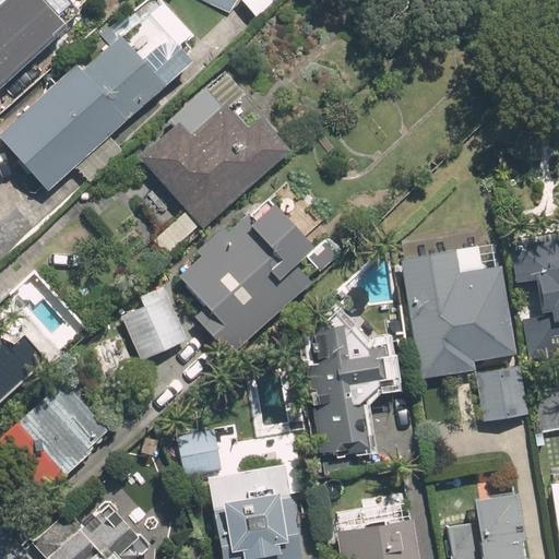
[(0,0),(0,82),(79,11),(68,0),(0,0)]
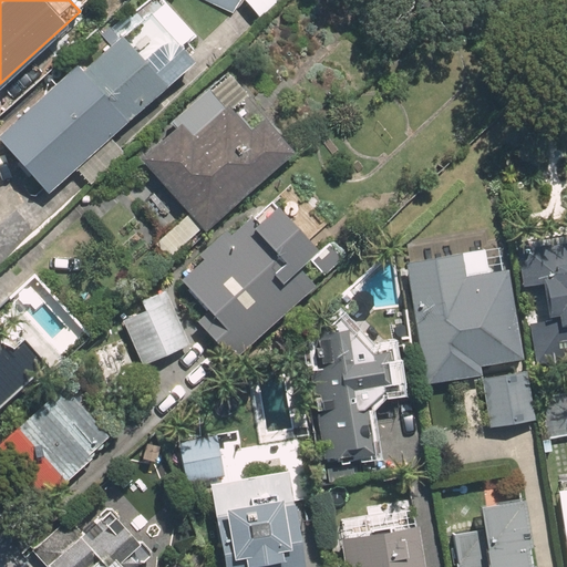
[(205,0),(232,14),(238,0),(205,0)]
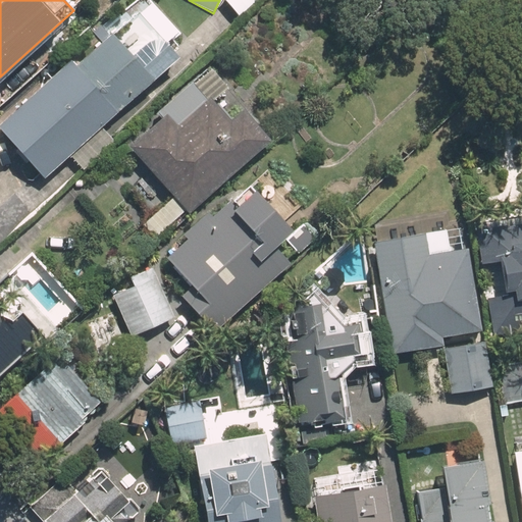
[(99,125),(175,57),(137,13),(77,66),(72,60),(0,126),(0,132),(42,178),(68,154),(80,167),(111,139),(99,125)]
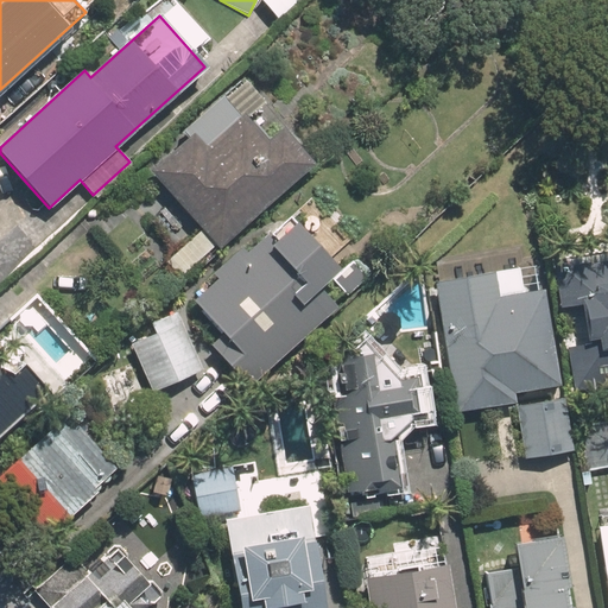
[(219,247),(310,164),(233,80),(177,132),(182,137),(146,169),(169,192),(143,217),(169,245),(194,221),(219,247)]
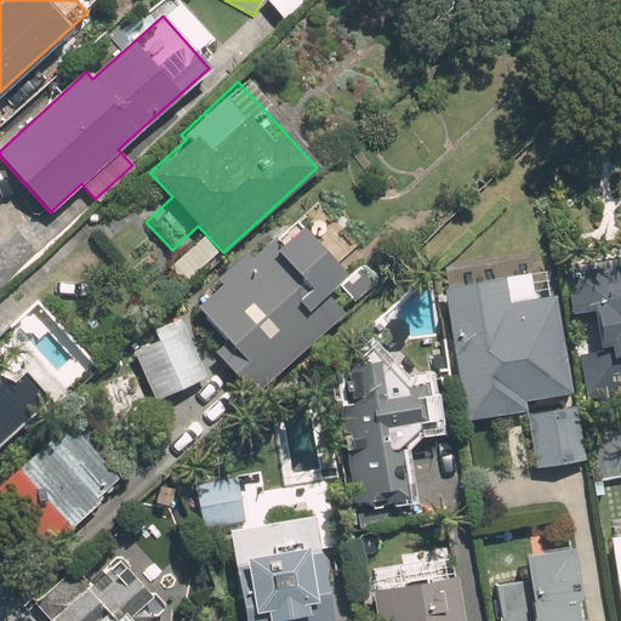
[(343,278),(292,223),(273,241),(271,239),(246,261),(241,255),(214,280),(218,286),(193,309),(224,345),(212,354),(252,399),(342,317),(323,296),(335,285),(351,303),(371,284),(355,267),(343,278)]
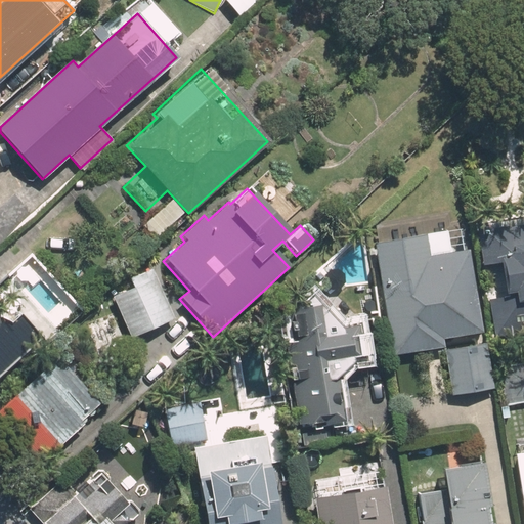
[(523,331),(523,216),(521,217),(479,224),(481,230),(477,231),(482,265),(499,263),(506,298),(488,301),(494,336),(523,331)]
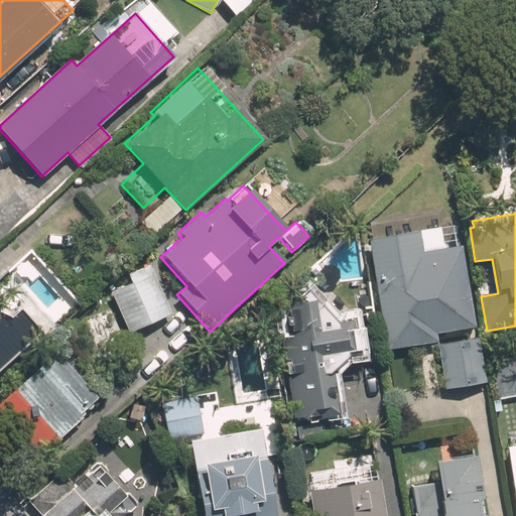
[(417,235),(370,242),(388,352),(435,344),(433,336),(473,330),(460,250),(449,252),(421,257),(417,235)]
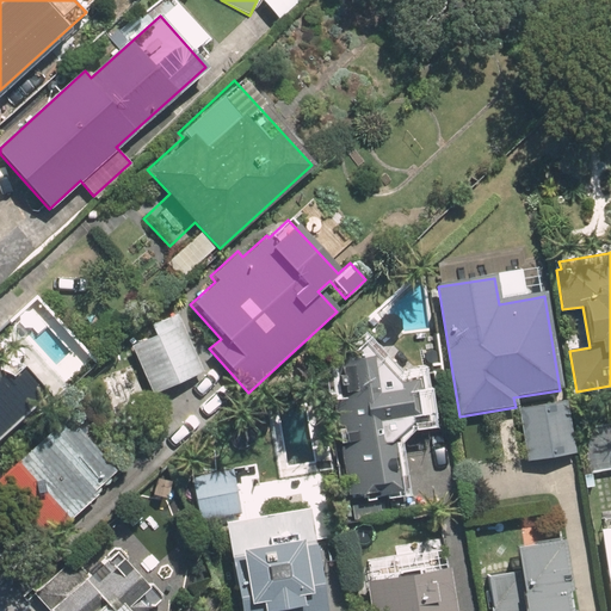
[(127,340),(152,395),(203,374),(178,316),(127,340)]
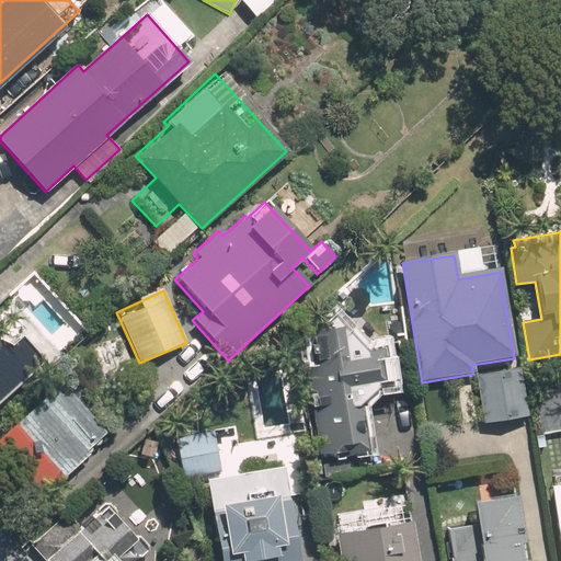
[(347,328),(334,315),(328,322),(299,327),(320,454),(332,451),(333,457),(368,450),(358,392),(391,387),(385,347),(368,351),(347,328)]
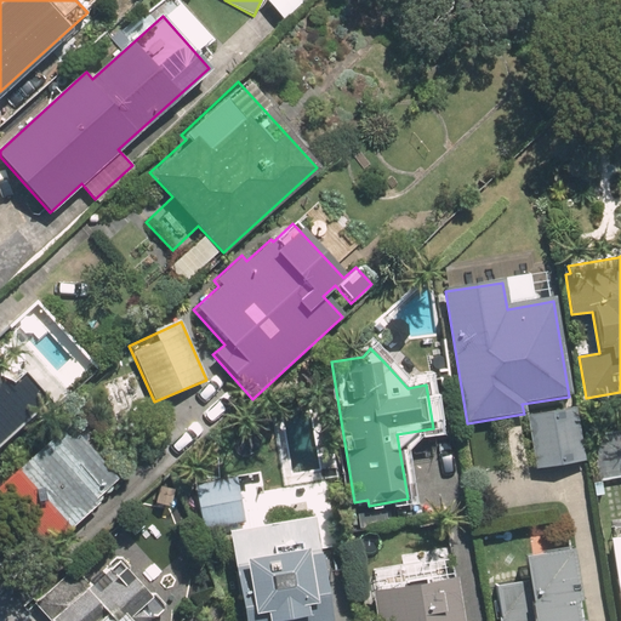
[(0,445),(50,402),(5,353),(0,357),(0,445)]
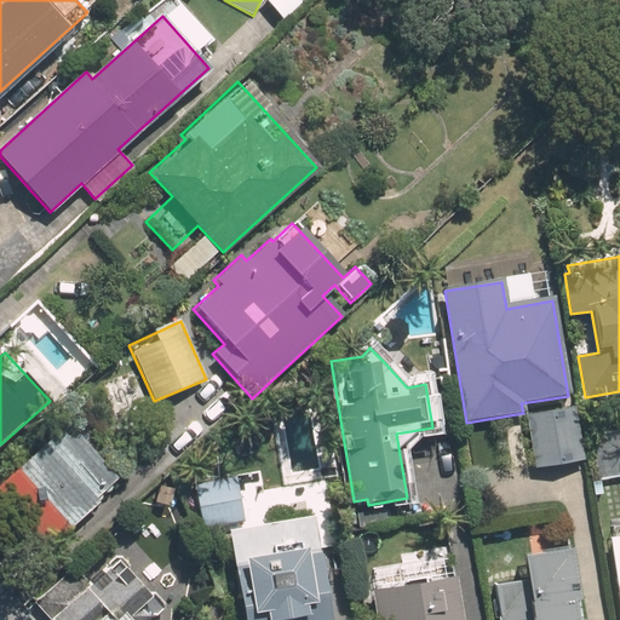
[(149,409),(133,369),(96,385),(113,425),(149,409)]
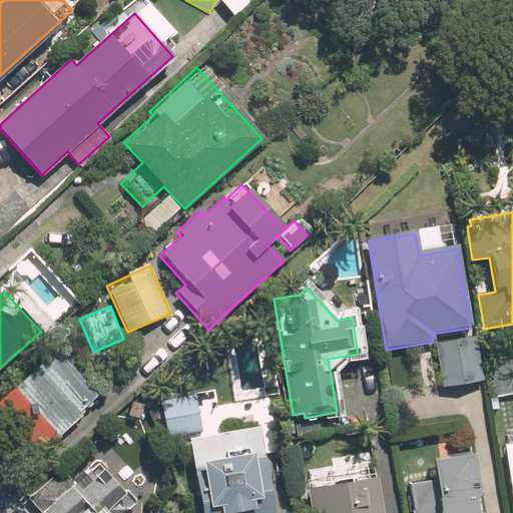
[(474,341),(438,346),(444,389),(481,384),(474,341)]
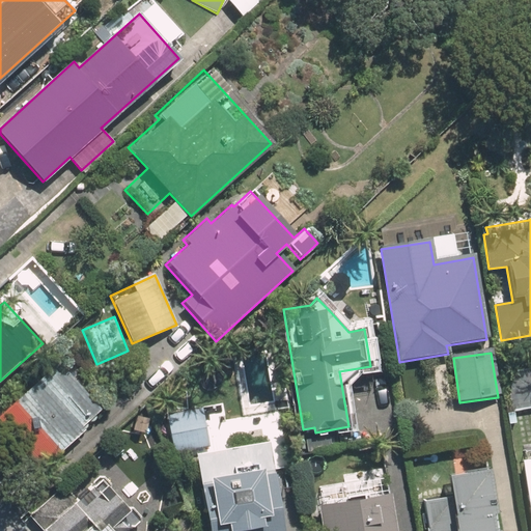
[(79,425),(98,408),(54,361),(0,410),(0,429),(37,471),(83,429),(79,425)]
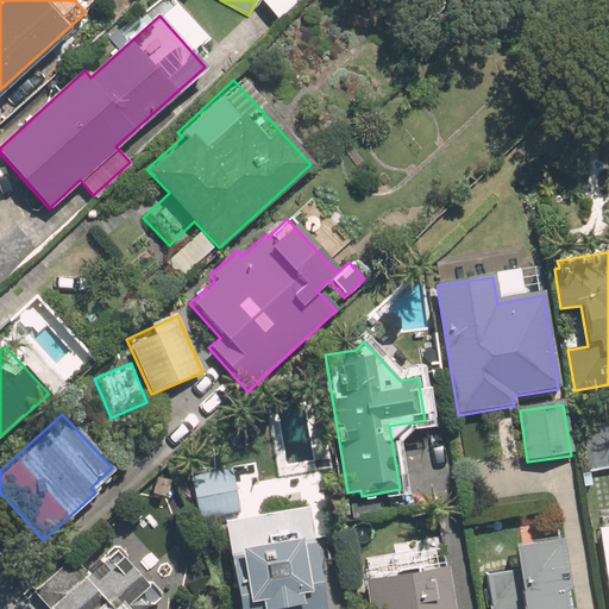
[(608,422),(584,427),(591,470),(608,466),(608,422)]
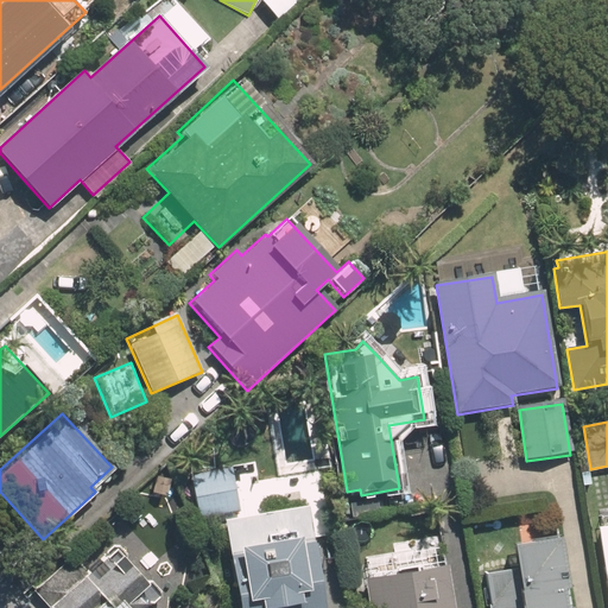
[(189,474),(196,517),(238,511),(230,467),(189,474)]
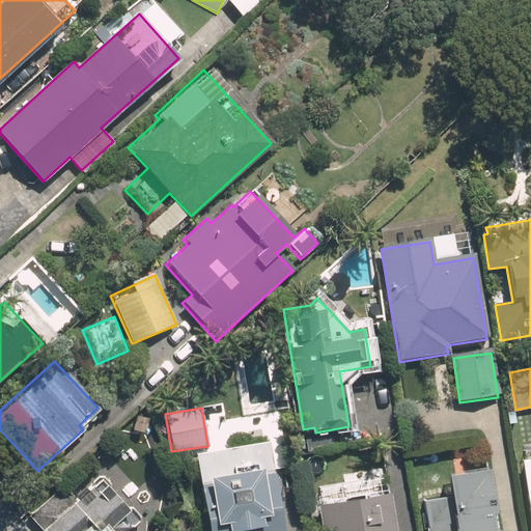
[(244,445),(242,434),(212,439),(214,450),(196,452),(208,530),(278,530),(268,441),(244,445)]
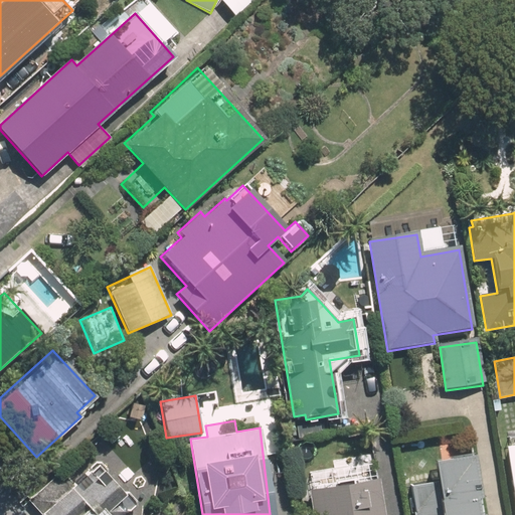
[(327,432),(325,422),(296,427),(298,437),(327,432)]
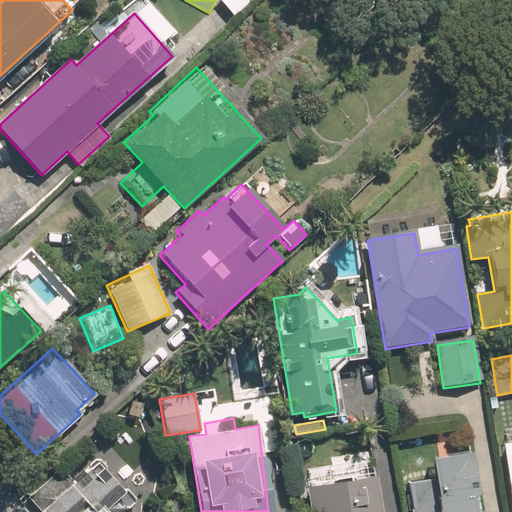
[(511,444),(503,446),(511,499),(511,444)]
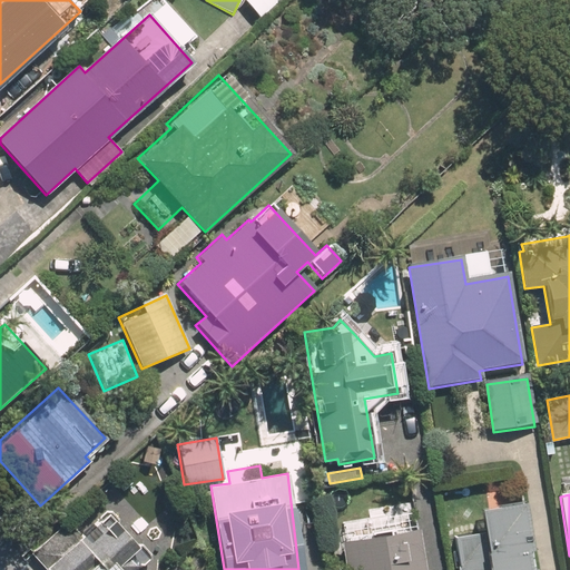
[(471,512),(474,533),(449,537),(453,569),(528,569),(519,504),(471,512)]
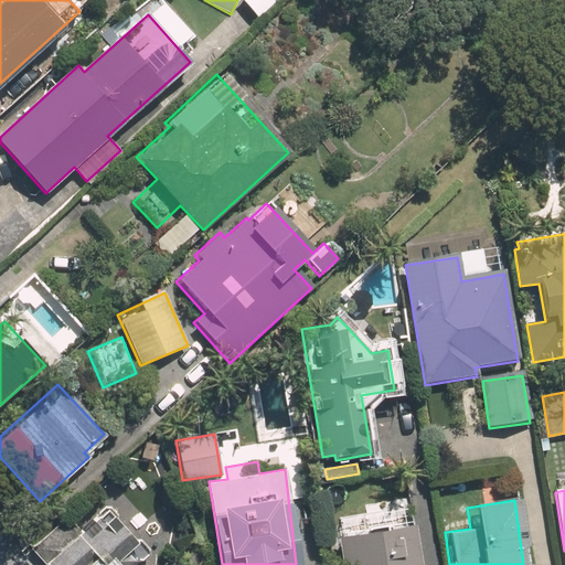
[(81,507),(30,553),(41,564),(138,564),(149,555),(136,540),(131,544),(114,524),(118,520),(107,508),(94,520),(81,507)]
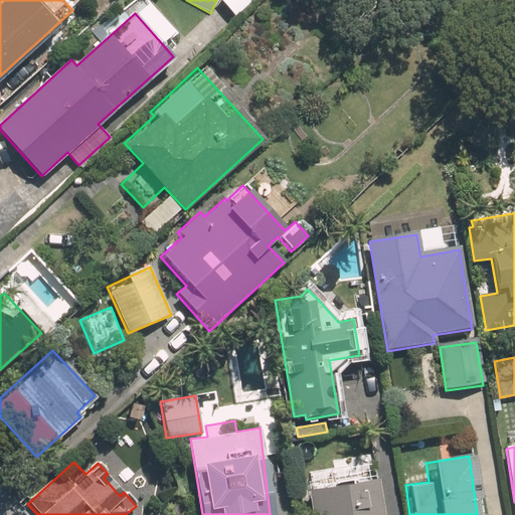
[(374,479),(371,462),(310,472),(313,489),(308,490),(312,514),(381,514),(376,479),(374,479)]
